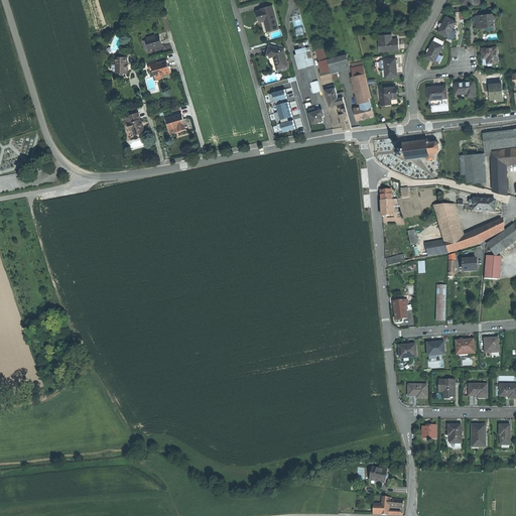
[(267,31),(277,28),(271,6),(261,9),(261,10),(256,11),(258,18),(263,16),(264,21),(266,26),(267,31)]
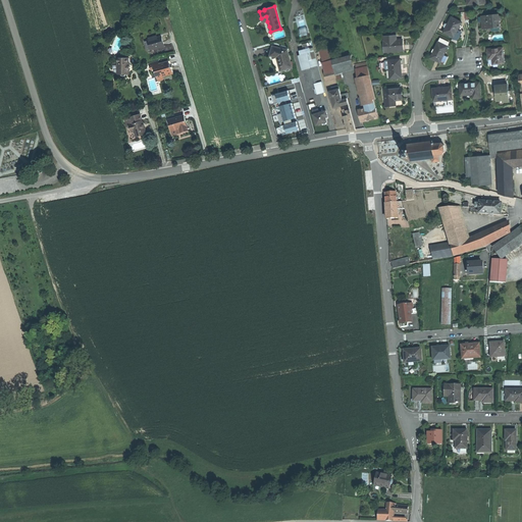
[(489,15),(481,15),(482,29),(484,29),(487,29),(489,28),(488,27),(497,25),(500,25),(500,20),(499,15),(489,15)]
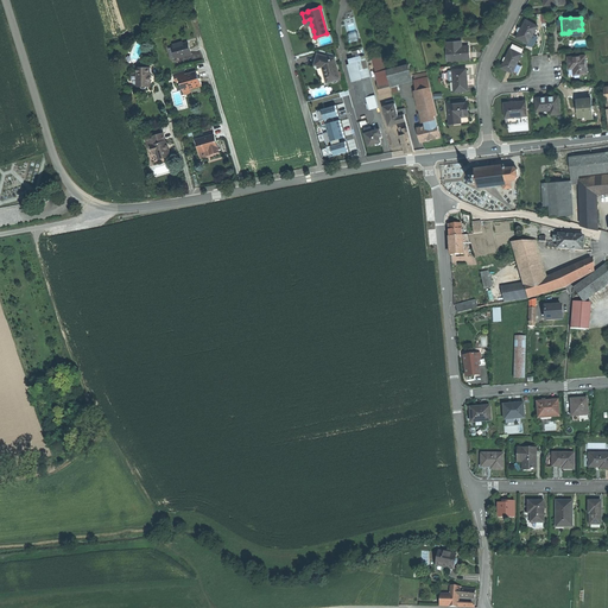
[(521,29),(517,37),(527,44),(538,26),(526,19),(521,29)]
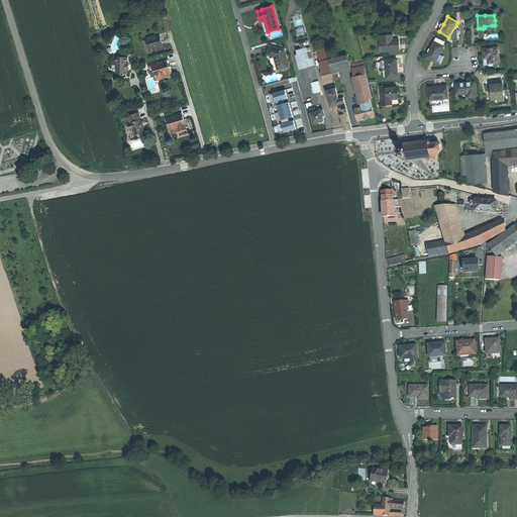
[(390,35),(380,36),(381,52),(387,50),(387,52),(393,50),(399,49),(399,44),(399,38),(390,39),(390,35)]
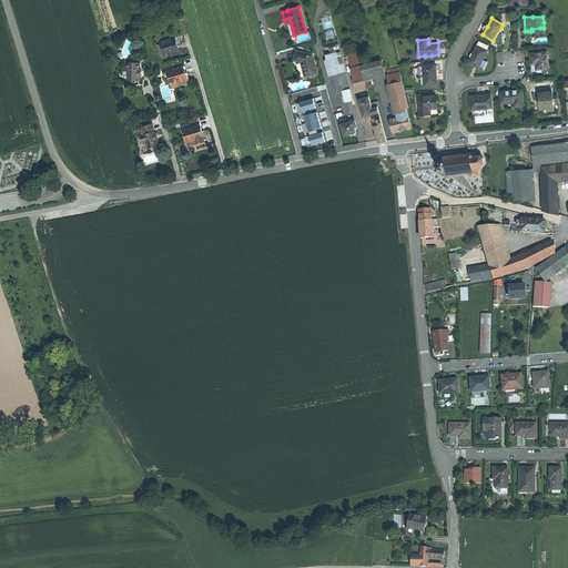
[(171,41),(166,42),(161,44),(164,54),(174,51),(178,50),(175,40),(171,41)]
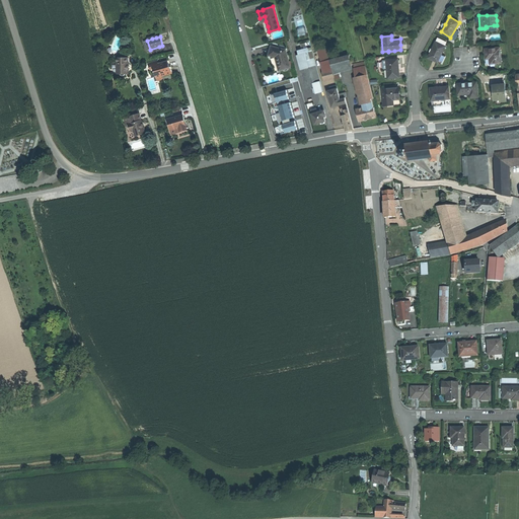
[(431,50),(427,58),(440,64),(444,56),(441,54),(445,47),(435,42),(431,50)]
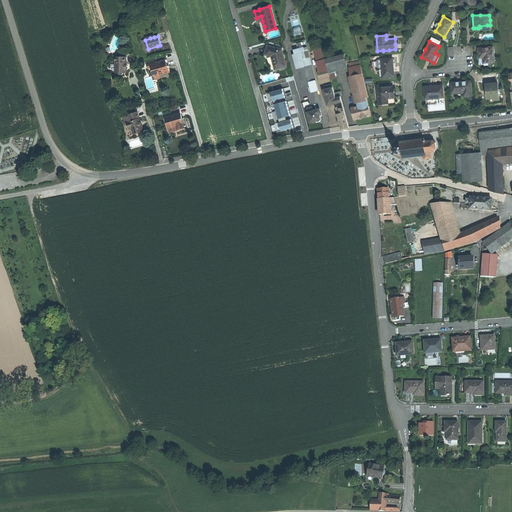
[(274,70),(286,67),(281,49),(266,46),(264,54),(271,57),(272,62),(274,70)]
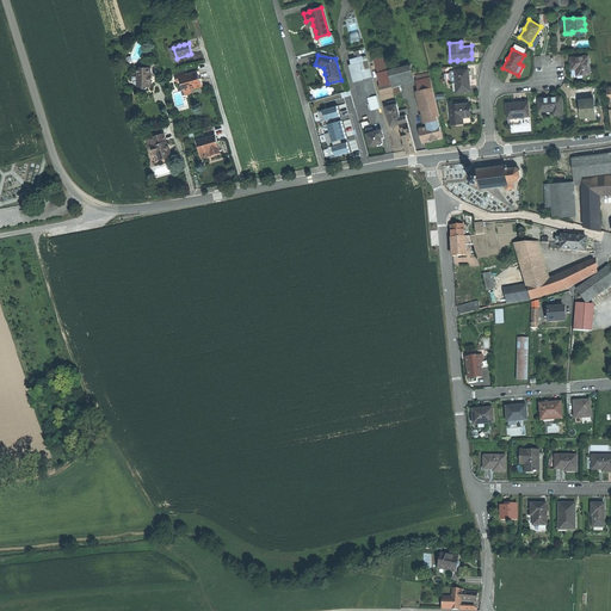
[(572,66),(573,75),(590,74),(588,56),(572,57),(572,66)]
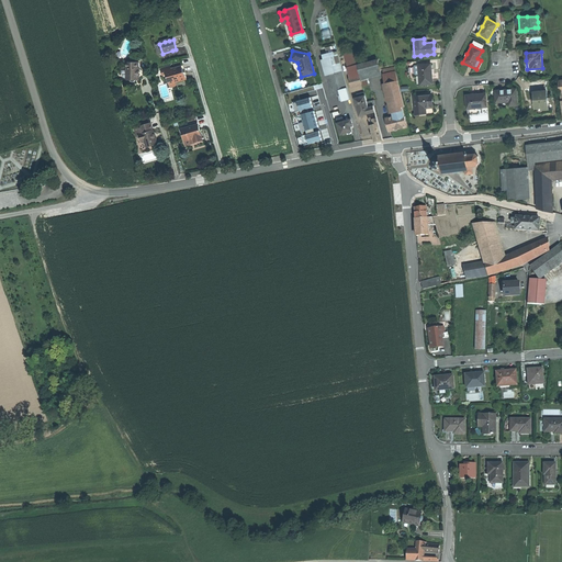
[(323,59),(325,67),(336,64),(334,56),(323,59)]
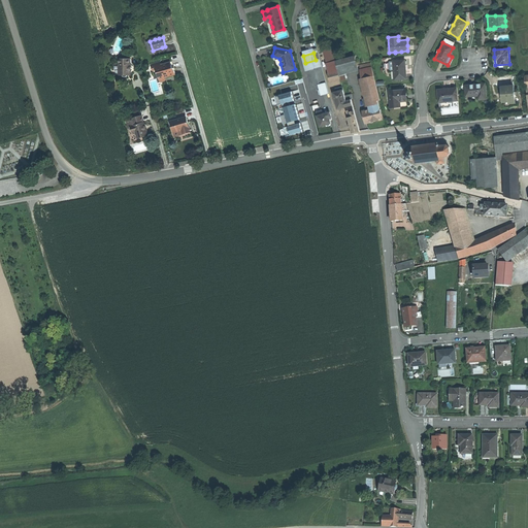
[(335,60),(336,65),(338,71),(339,75),(344,73),(359,69),(355,55),(335,60)]
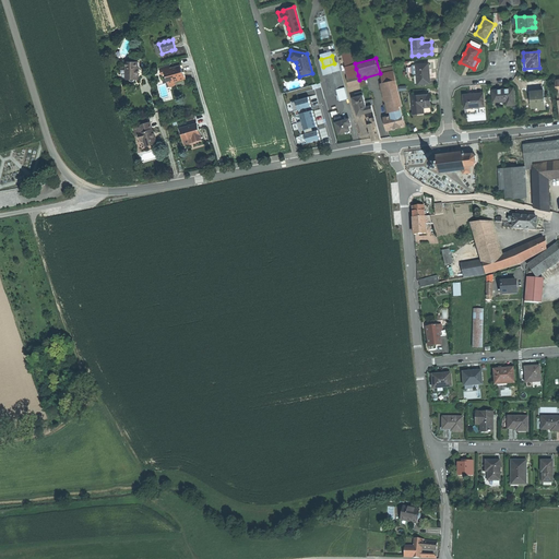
[(125,73),(125,79),(129,79),(129,80),(131,81),(133,80),(133,79),(134,79),(138,80),(138,78),(139,75),(139,74),(137,73),(137,71),(138,71),(139,70),(139,68),(137,67),(137,61),(135,61),(135,59),(127,59),(127,61),(125,61),(125,67),(123,70),(125,73)]
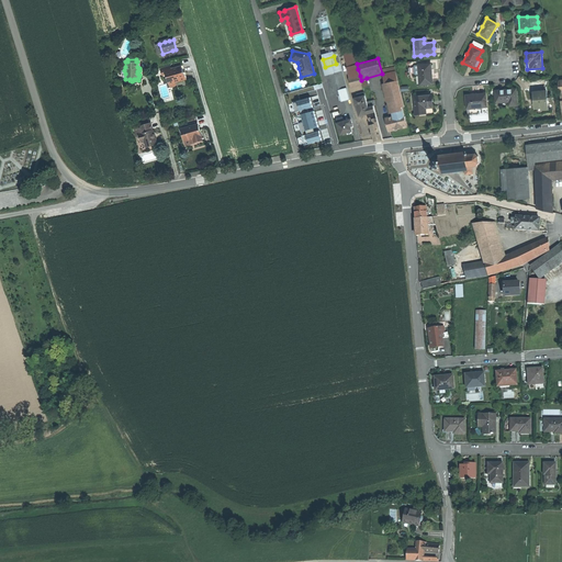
[(343,101),(350,99),(340,63),(336,64),(338,72),(340,71),(341,77),(339,78),(339,79),(344,92),(341,93),(343,100),(343,101)]
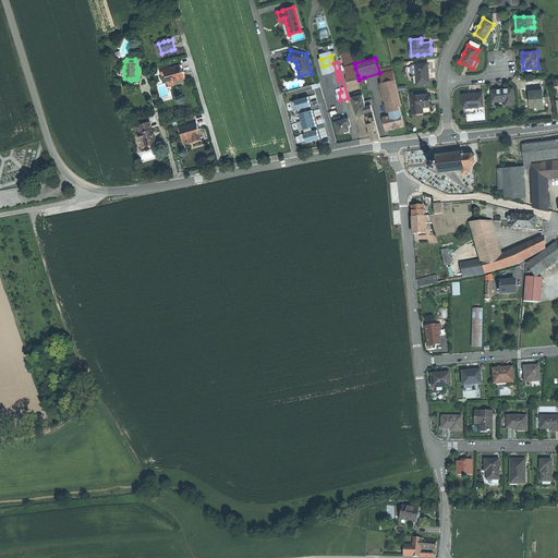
[(336,72),(334,63),(323,67),(325,74),(336,72)]
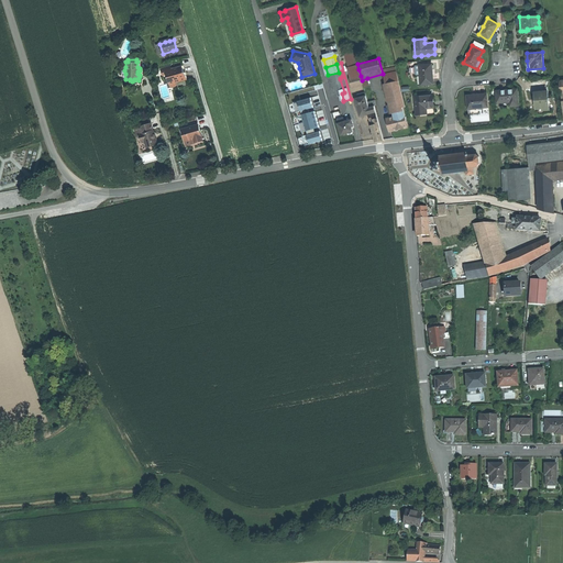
[(421,85),(433,84),(432,75),(431,64),(419,64),(420,74),(421,85)]
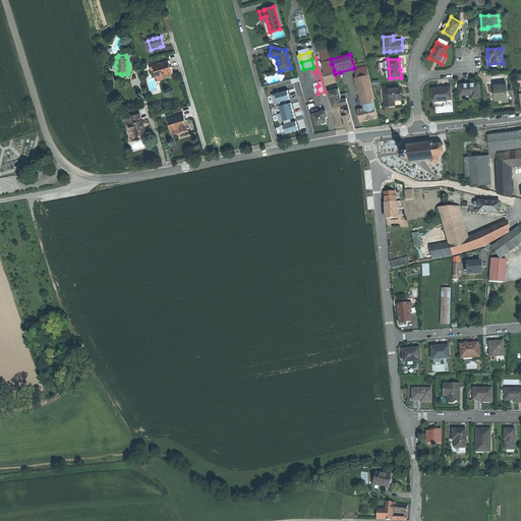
[(150,69),(154,68),(153,65),(158,64),(157,61),(148,63),(150,69)]
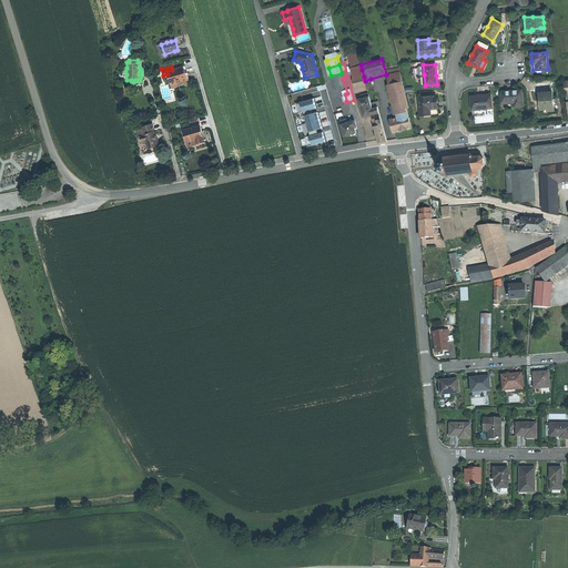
[(176,83),(189,80),(186,73),(185,73),(184,71),(183,67),(172,70),(166,71),(168,74),(170,85),(176,83)]
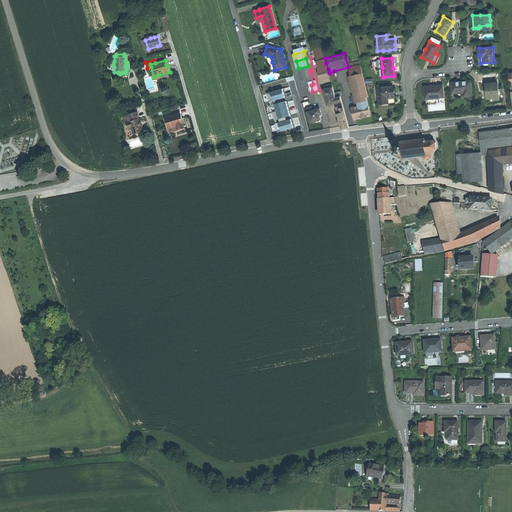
[(308,66),(298,68),(300,75),(309,72),(309,71),(311,70),(310,65),(308,66)]
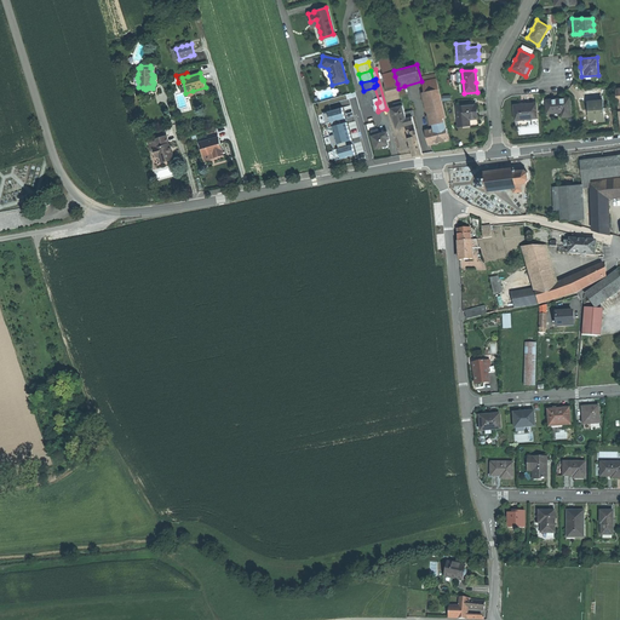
[(443,119),(447,118),(442,101),(437,79),(423,82),(434,125),(445,122),(443,119)]
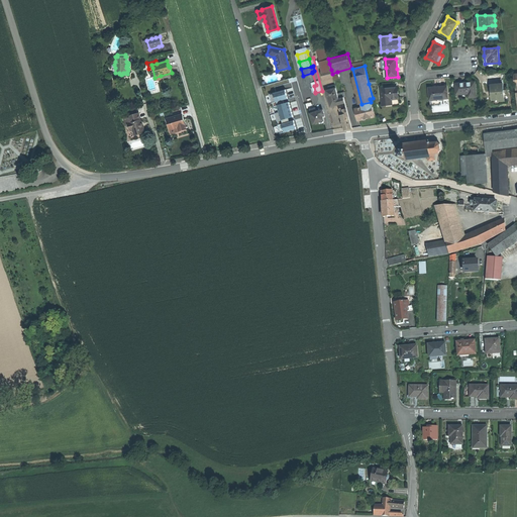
[(320,72),(322,80),(333,77),(332,74),(331,70),(320,72)]
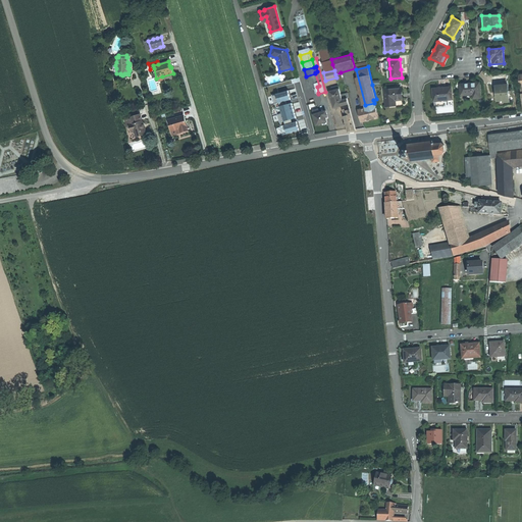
[(315,73),(306,76),(309,89),(315,87),(317,87),(319,86),(315,73)]
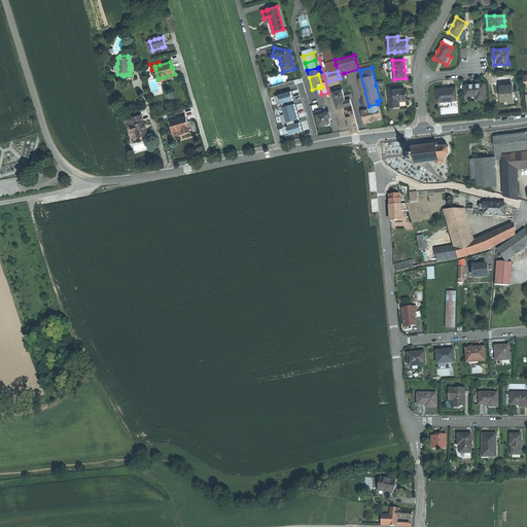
[(478,99),(485,98),(484,83),(473,83),(464,84),(465,96),(477,95),(478,99)]
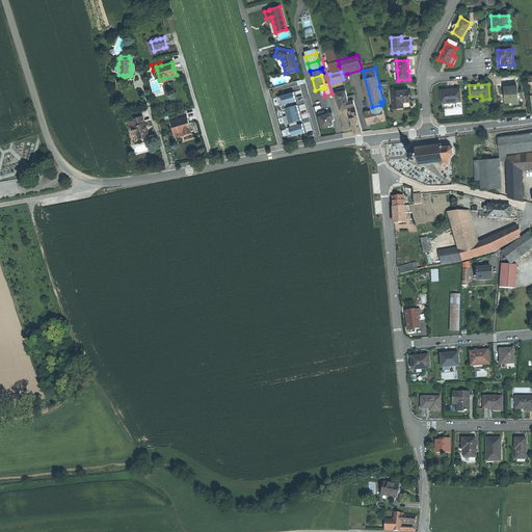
[(347,97),(345,87),(338,89),(339,92),(336,94),(340,110),(348,108),(355,106),(352,95),(347,97)]
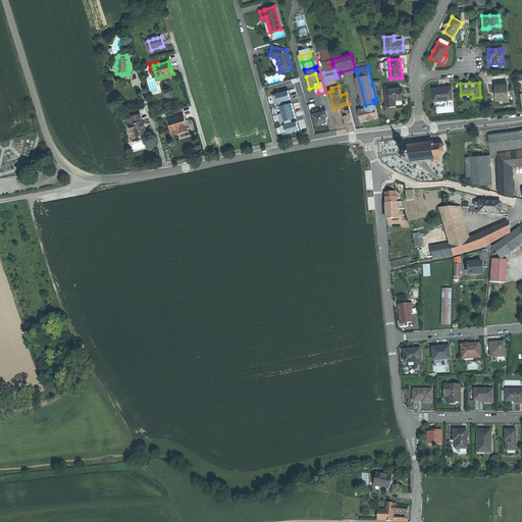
[(504,102),(509,102),(508,86),(502,86),(496,87),(497,92),(498,101),(504,100),(504,102)]
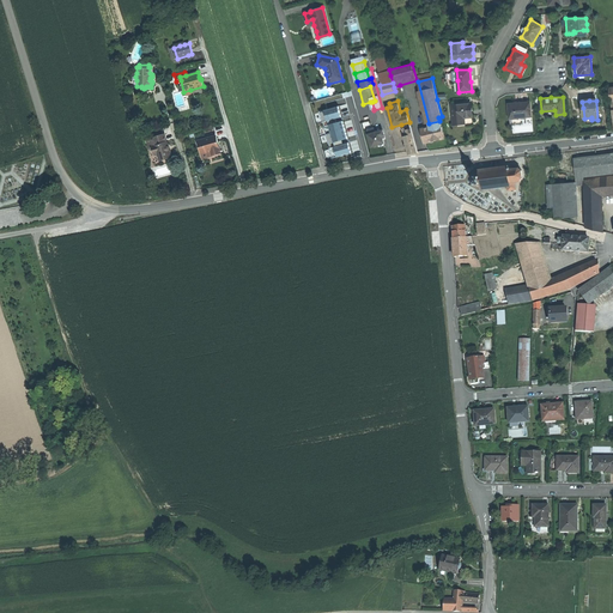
[(339,121),(335,134),(349,138),(352,125),(346,102),(327,107),(328,111),(331,117),(332,119),(333,119),(334,117),(333,116),(338,115),(339,120),(339,121)]
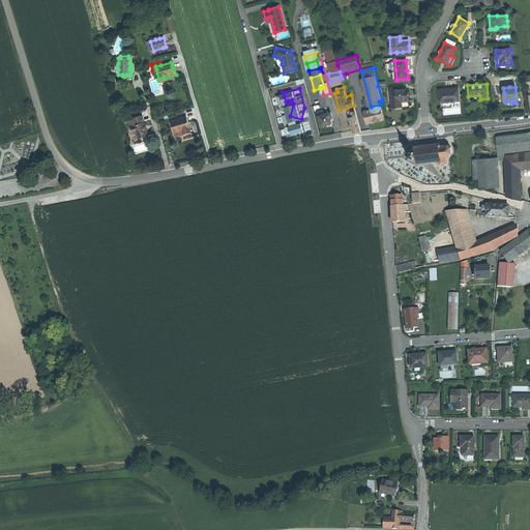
[(439,90),(440,102),(459,100),(458,88),(447,89),(439,90)]
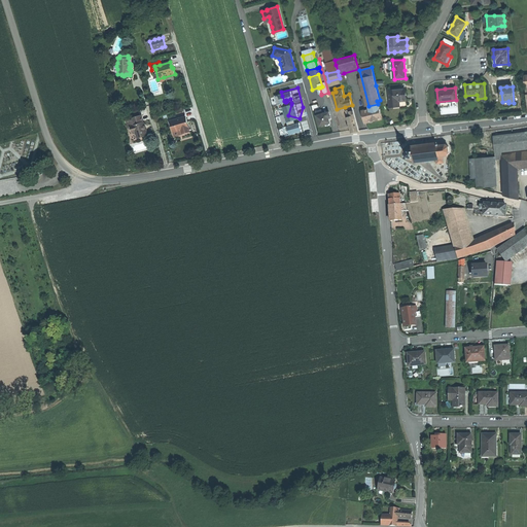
[(405,89),(388,90),(390,107),(399,106),(399,101),(406,100),(406,95),(405,89)]
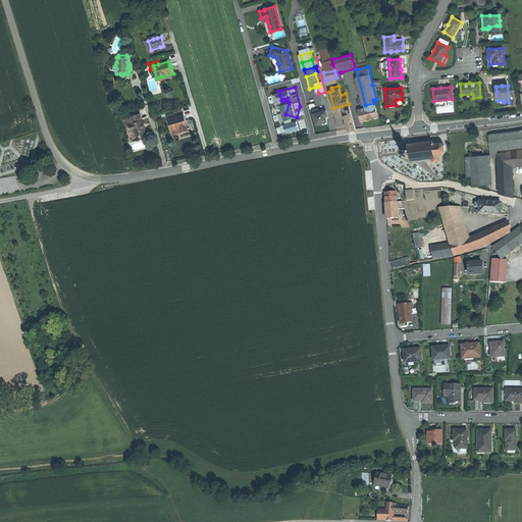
[(374,103),(365,105),(366,109),(359,110),(362,121),(369,120),(377,117),(374,103)]
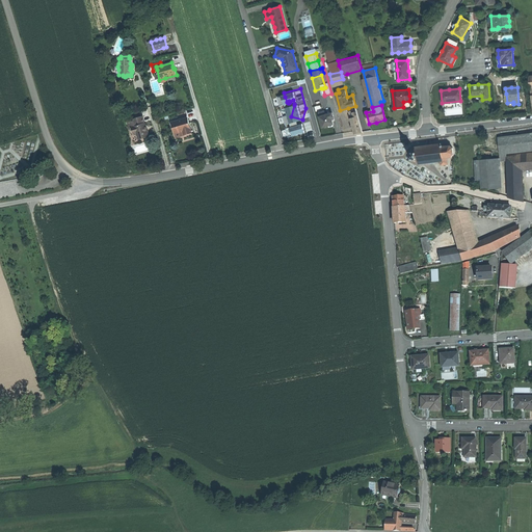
[(325,115),(319,116),(322,127),(325,126),(328,126),(328,127),(333,126),(331,125),(333,124),(330,118),(333,117),(331,113),(325,115)]
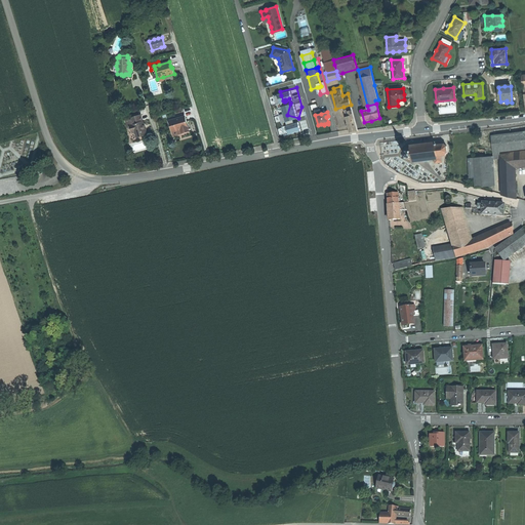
[(134,133),(135,137),(146,134),(145,131),(146,130),(145,128),(143,127),(143,126),(144,125),(143,123),(142,122),(140,119),(139,115),(130,117),(130,119),(124,120),(126,126),(128,126),(130,131),(131,131),(134,133)]
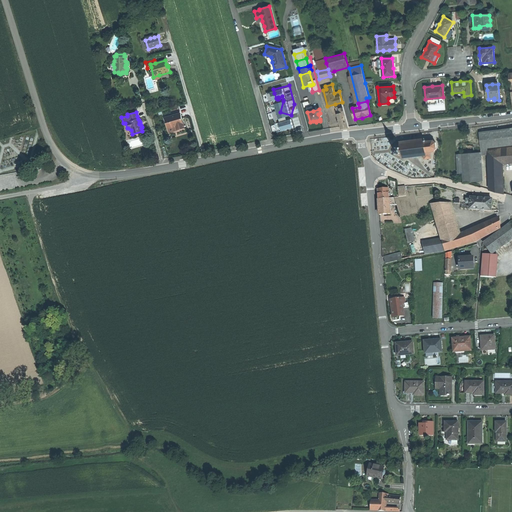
[(341,113),(337,114),(339,121),(340,125),(341,128),(345,128),(349,127),(345,112),(341,113)]
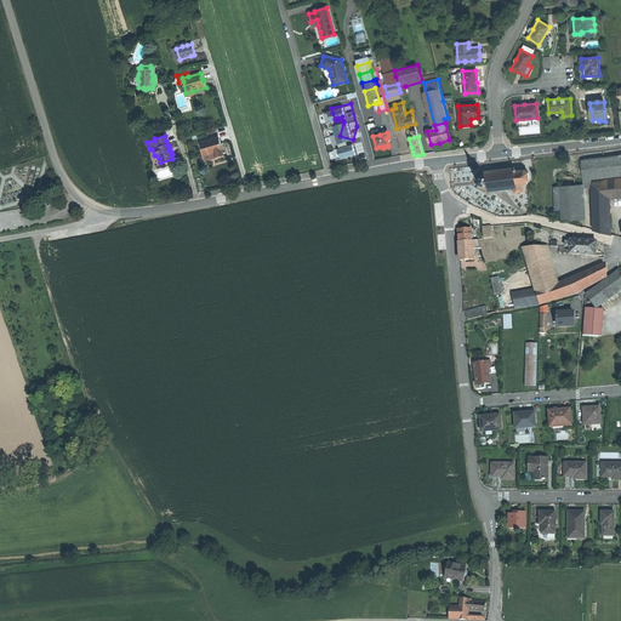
[(214,158),(223,155),(220,146),(217,137),(199,143),(204,155),(212,153),(214,158)]
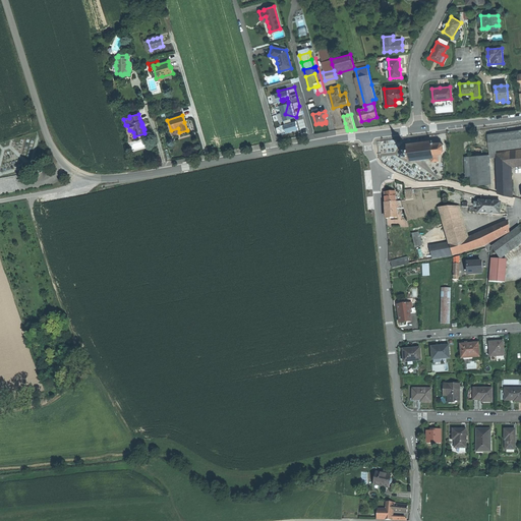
[(520,130),(487,135),(490,159),(497,158),(496,151),(520,148),(520,130)]
